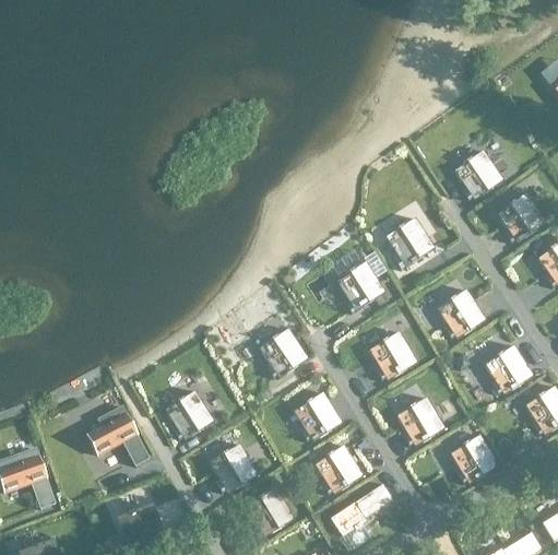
[(472,154),(466,158),(466,161),(453,169),(474,200),(503,179),(483,149),(473,155),(472,154)]
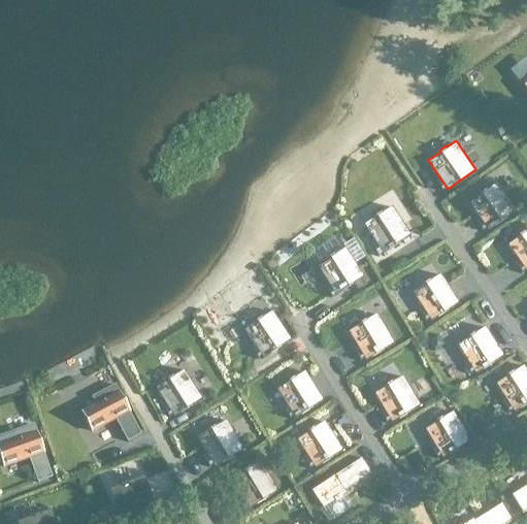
[(488,231),(516,211),(496,184),(487,190),(486,188),(480,192),(481,194),(468,202),(488,231)]
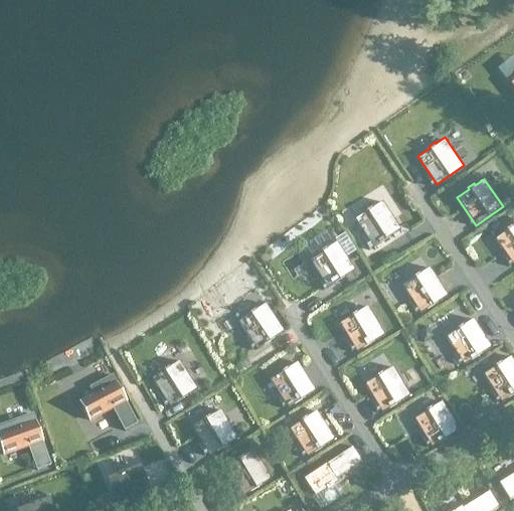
[(382,199),(373,205),(372,204),(366,207),(367,209),(355,217),(373,245),(401,227),(382,199)]
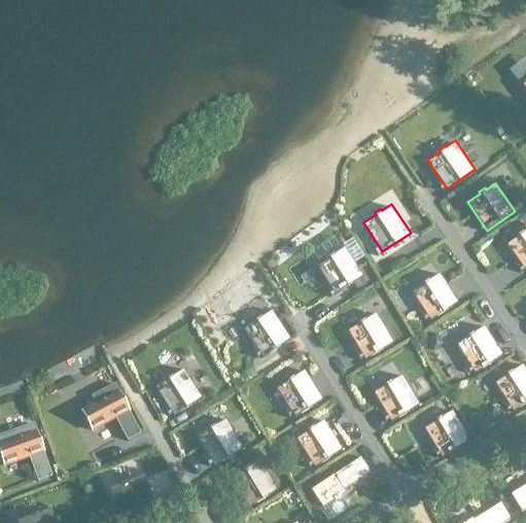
[(520,234),(507,242),(525,268),(525,230),(525,228),(519,232),(520,234)]
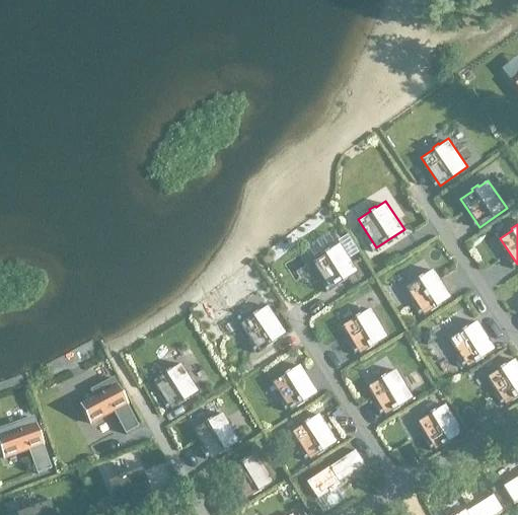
[(330,288),(358,270),(340,241),(330,247),(329,246),(323,249),(324,251),(311,260),(330,288)]
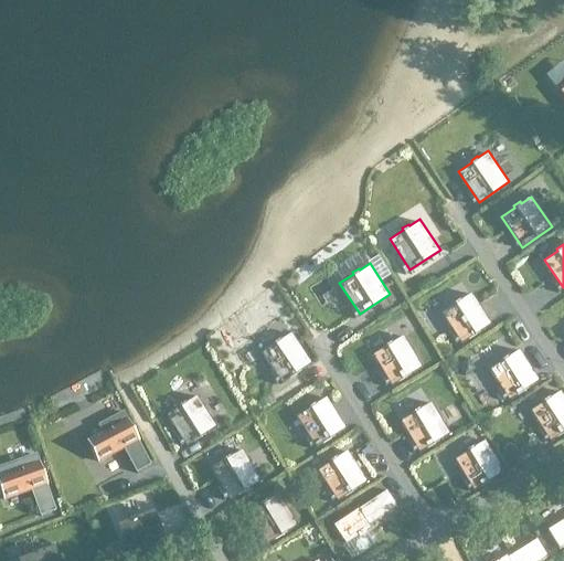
[(454,303),(455,304),(440,314),(461,343),(491,324),(470,293),(461,299),(460,298),(454,303)]
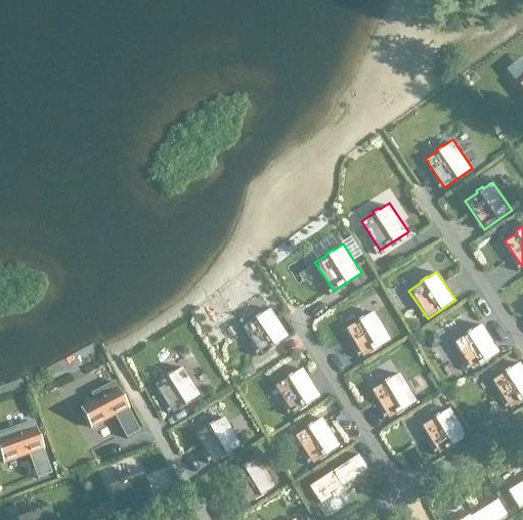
[(254,315),(255,316),(243,326),(261,353),(290,335),(270,306),(261,312),(260,311),(254,315)]
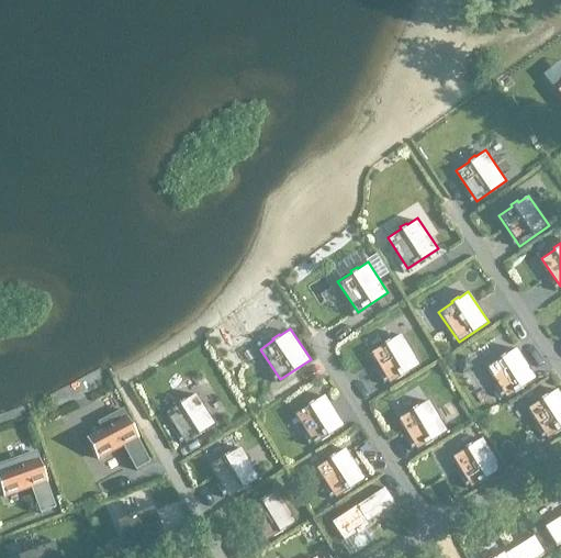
[(383,343),(384,344),(370,353),(390,383),(421,365),(401,334),(391,339),(390,338),(383,343)]
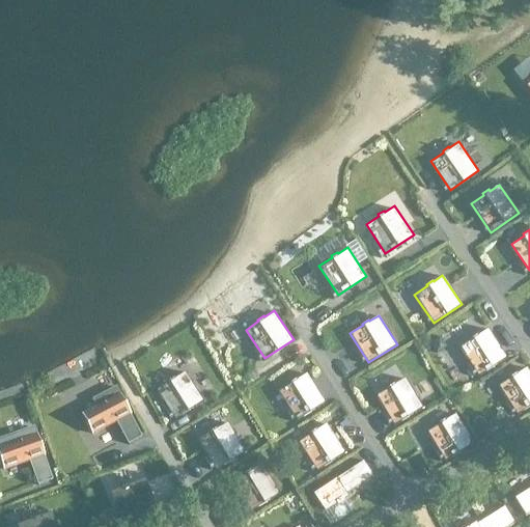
[(473,337),(461,345),(479,373),(507,356),(489,327),(479,333),(478,332),(472,335),(473,337)]
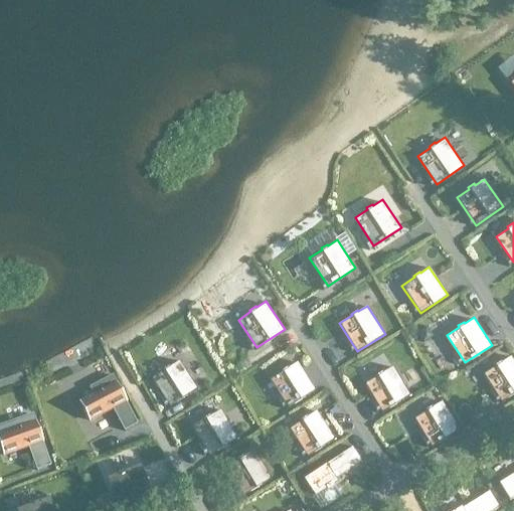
[(496,364),(484,372),(502,399),(513,391),(513,357),(511,354),(502,360),(501,359),(495,363),(496,364)]
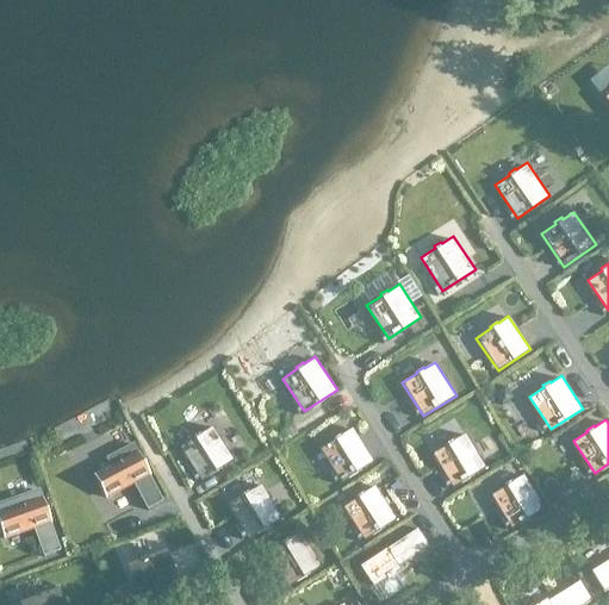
[(202,431),(202,430),(194,435),(194,436),(180,446),(202,479),(234,459),(212,424),(202,431)]
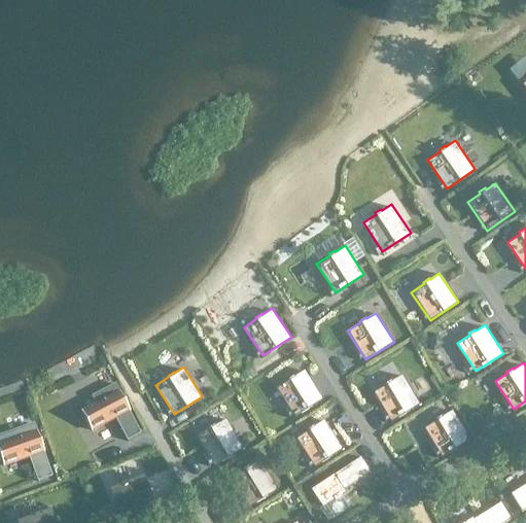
[(305,369),(295,375),(294,374),(288,378),(289,379),(276,387),(295,416),(323,398),(305,369)]
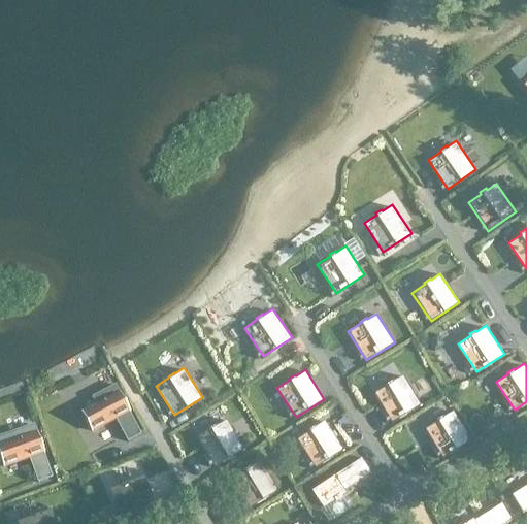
[(388,384),(374,391),(392,421),(421,404),(403,374),(394,380),(393,379),(387,382),(388,384)]
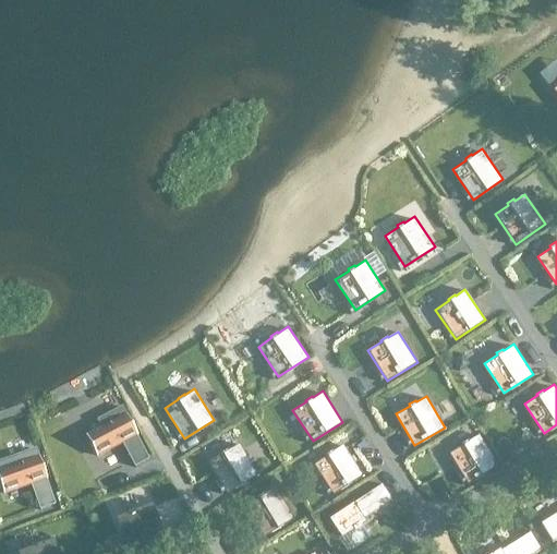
[(122,405),(99,418),(105,429),(89,436),(98,454),(122,441),(134,465),(149,457),(122,405)]
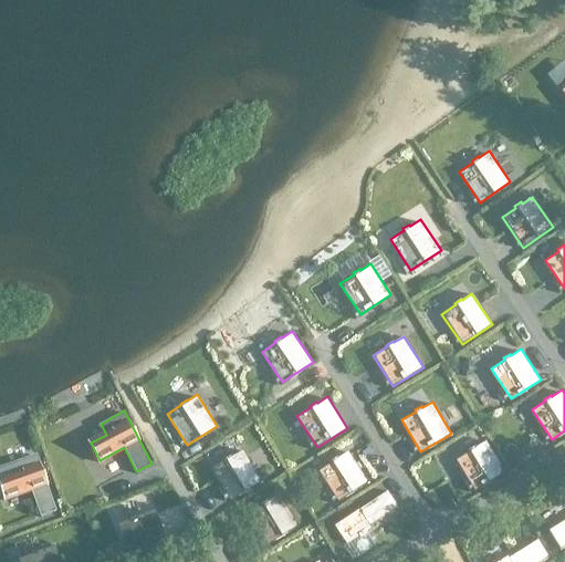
[(470,449),(456,458),(475,489),(505,470),(487,439),(477,446),(475,444),(469,448),(470,449)]
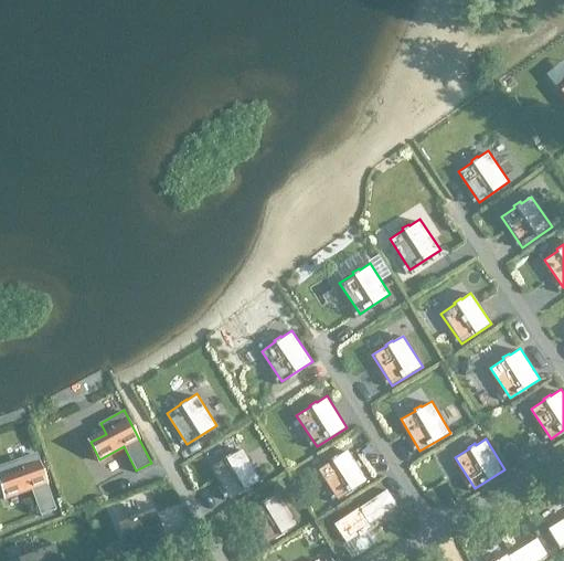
[(224,456),(225,457),(211,466),(230,497),(262,479),(243,447),(232,453),(232,452),(224,456)]
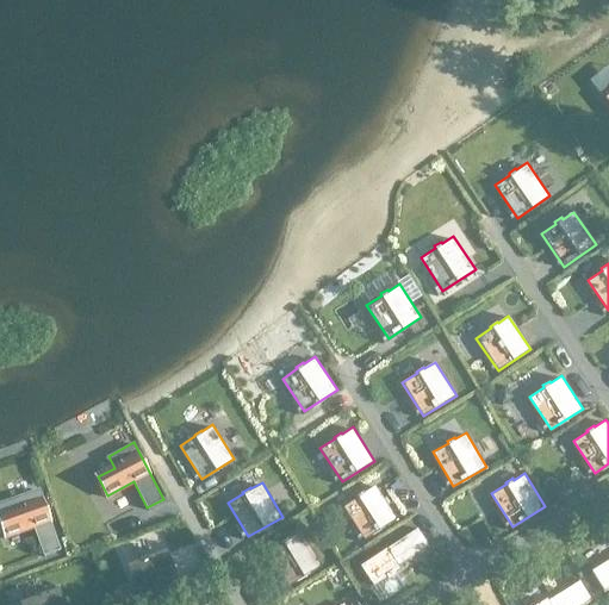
[(358,496),(343,505),(365,538),(398,517),(376,484),(365,491),(364,490),(356,494),(358,496)]
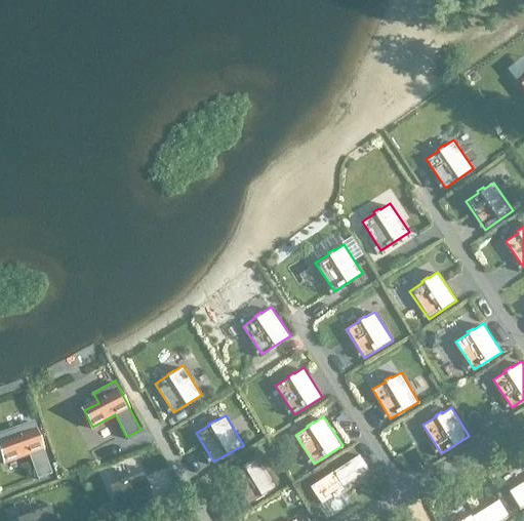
[(0,443),(0,448),(4,462),(29,453),(37,477),(51,472),(34,421),(10,428),(14,439),(0,443)]
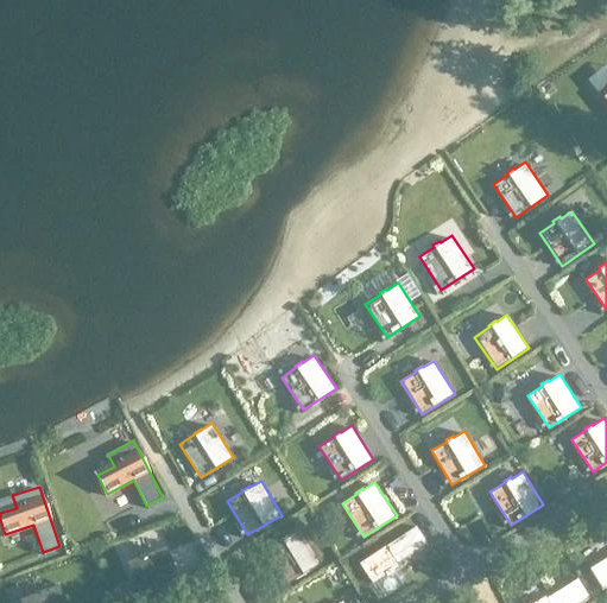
[(417,524),(360,562),(373,581),(385,572),(387,575),(394,570),(393,567),(397,565),(396,563),(429,541),(417,524)]
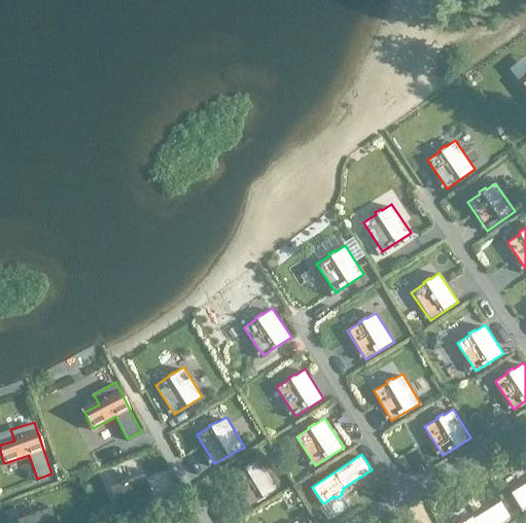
[(245,468),(232,476),(249,506),(278,489),(261,459),(251,464),(250,463),(244,466),(245,468)]
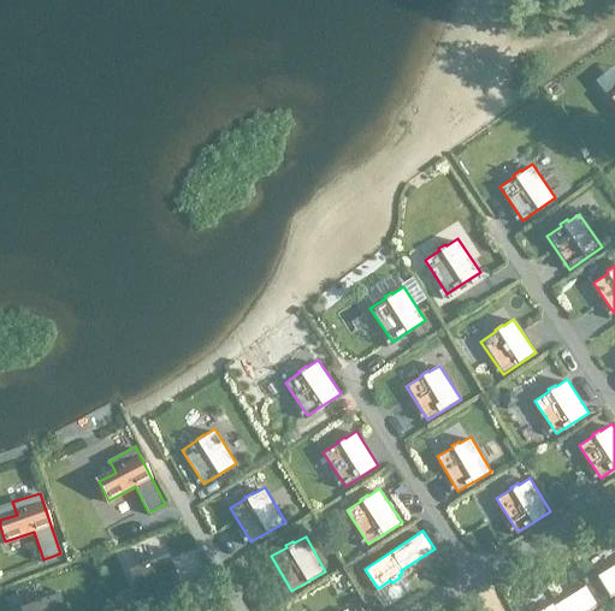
[(131,570),(146,609),(182,594),(169,556),(131,570)]
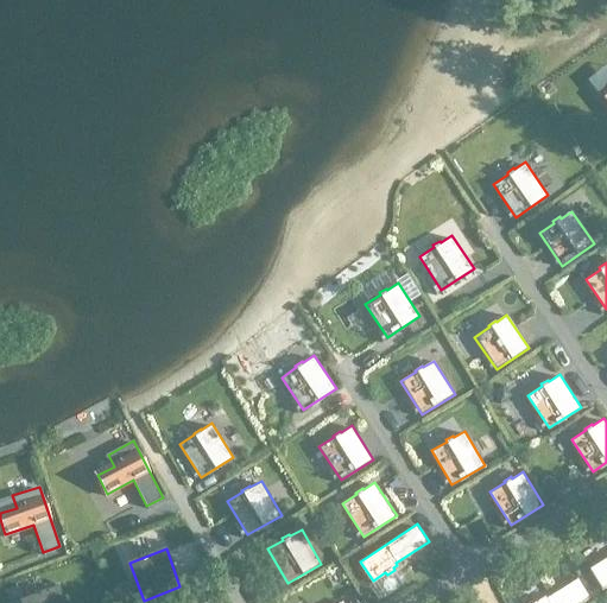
[(605,560),(590,569),(602,588),(606,585),(606,558),(605,559),(605,560)]
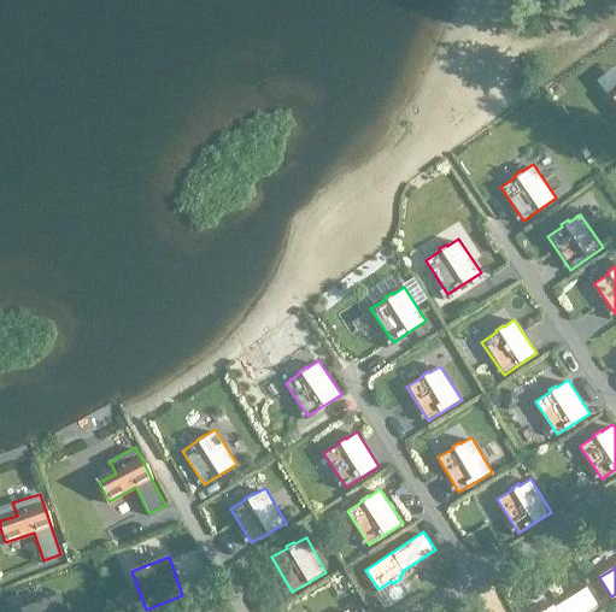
[(541,611),(586,611),(599,605),(587,586),(555,606),(555,604),(541,611)]
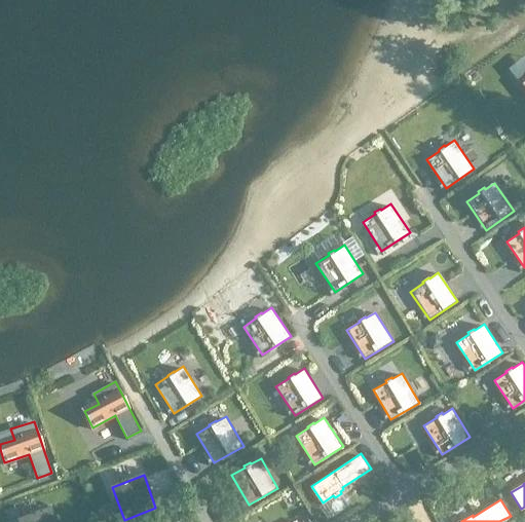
[(20,520),(20,521),(55,521),(51,508),(20,520)]
